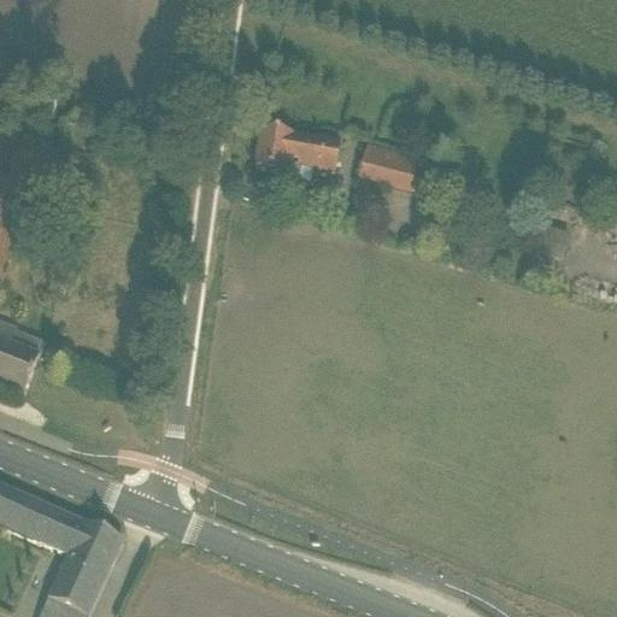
[(262,134),(256,172),(283,177),(283,181),(287,181),(287,184),(313,188),(313,186),(333,189),(339,148),(285,140),(286,137),(262,134)]
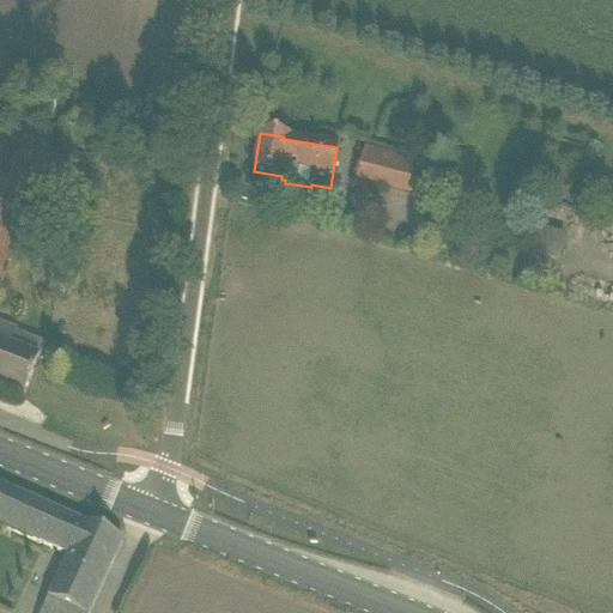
[(417,199),(425,163),(364,147),(356,183),(417,199)]
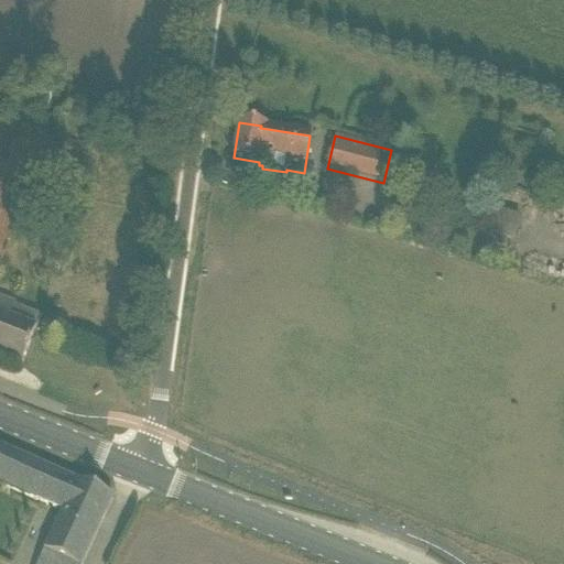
[(0,297),(0,358),(21,367),(35,329),(34,329),(40,315),(13,305),(14,303),(0,297)]
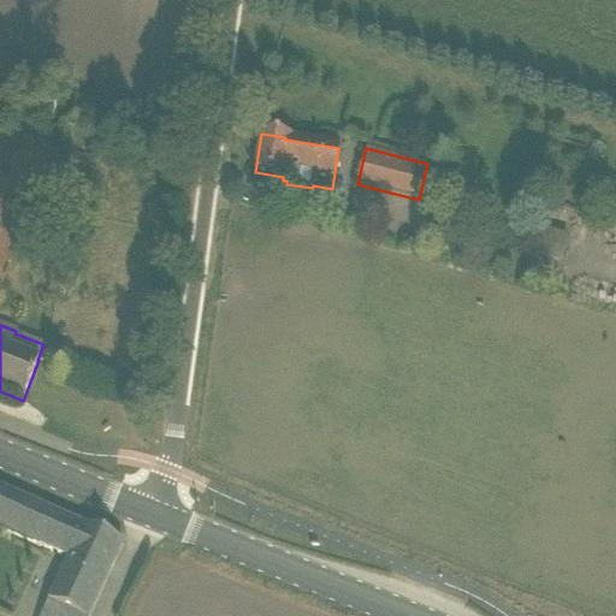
[(88,615),(123,545),(0,489),(0,529),(67,561),(40,615),(88,615)]
